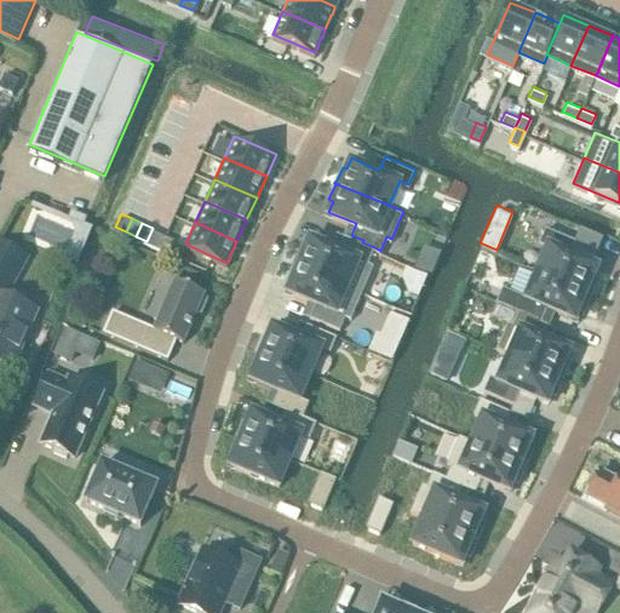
[(549,244),(538,270),(590,292),(592,292),(591,291),(597,276),(593,274),(598,263),(570,252),(577,238),(546,225),(539,240),(549,244)]
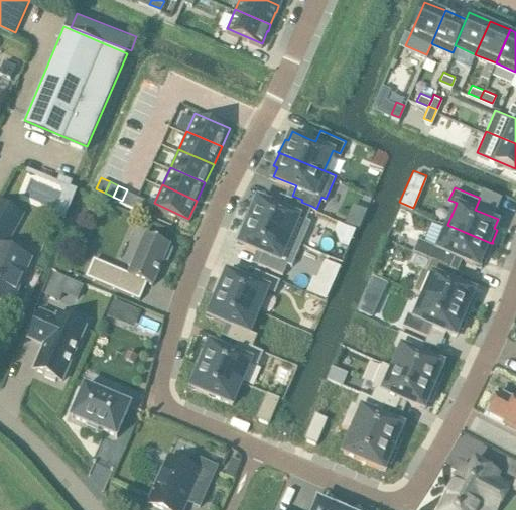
[(127,189),(122,201),(131,204),(136,193),(127,189)]
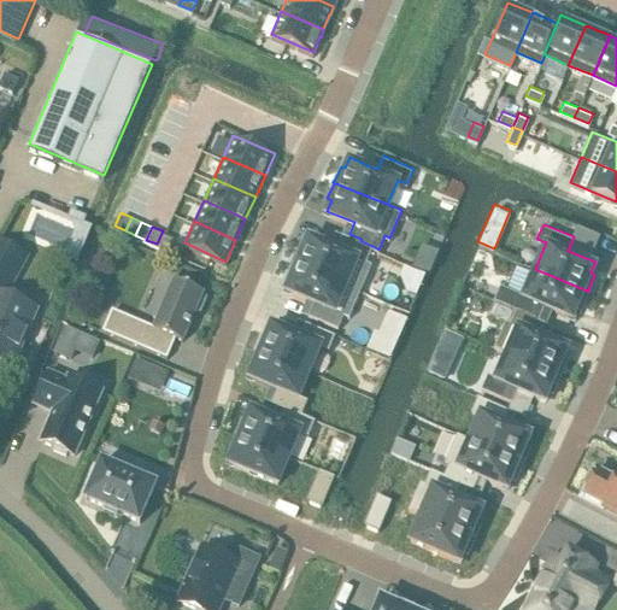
[(163,230),(157,244),(166,248),(168,247),(172,235),(163,230)]
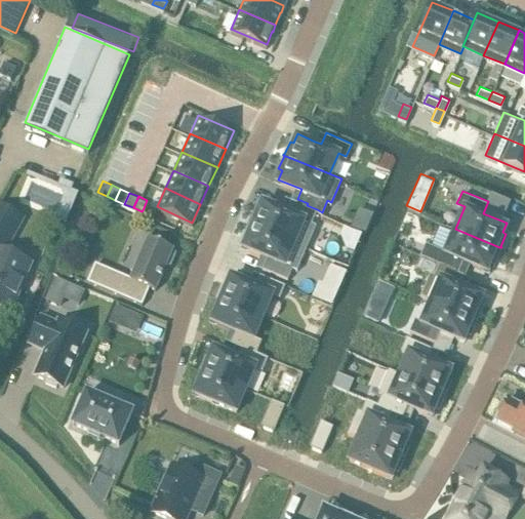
[(249,220),(249,221),(307,245),(317,223),(312,221),(317,209),(307,205),(308,203),(297,199),(292,197),(287,209),(264,199),(259,208),(255,206),(250,220),(249,220)]
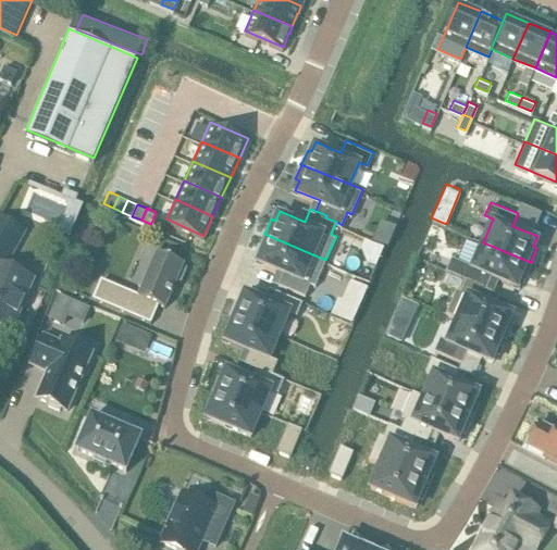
[(0,215),(0,241),(15,250),(28,226),(2,212),(0,215)]
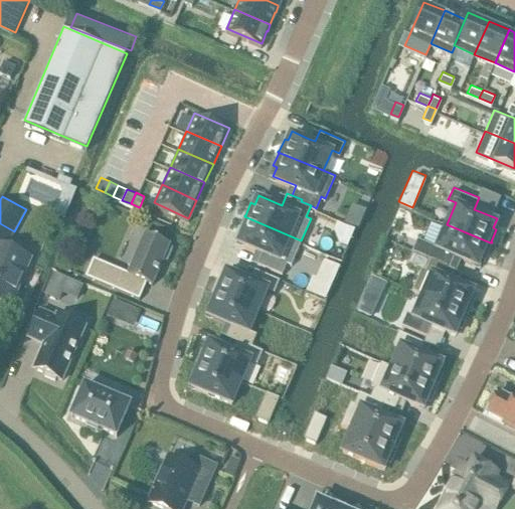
[(243,231),(239,240),(263,250),(258,261),(283,272),(287,262),(287,261),(292,263),(301,240),(244,216),(243,216),(244,217),(239,229),(243,231)]
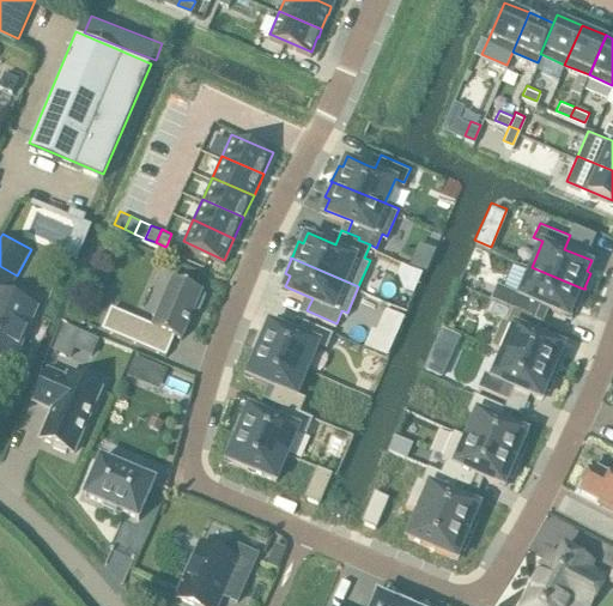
[(491,296),(513,304),(535,314),(541,301),(569,313),(572,303),(576,304),(583,289),(532,267),(521,291),(497,282),(491,296)]
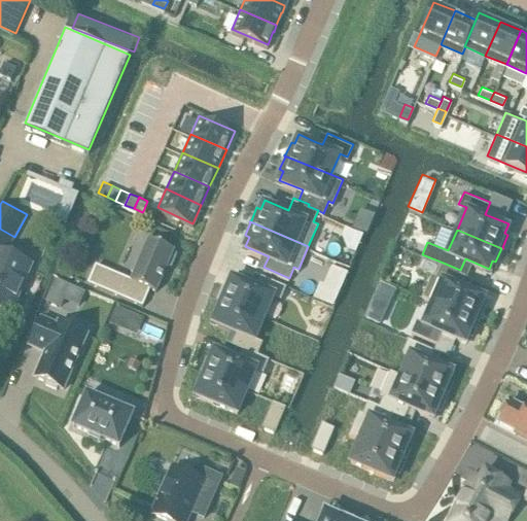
[(89,279),(143,302),(151,284),(156,287),(168,259),(172,262),(177,249),(173,248),(174,245),(149,235),(141,255),(137,253),(132,267),(135,268),(133,275),(97,259),(89,279)]
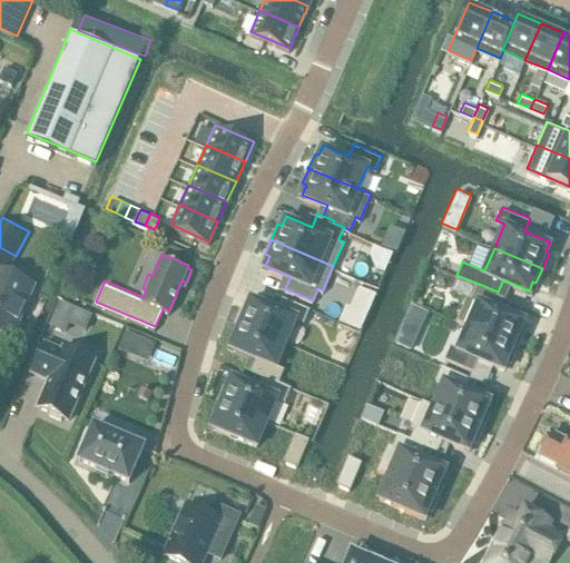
[(0,329),(10,334),(31,285),(19,279),(21,275),(3,268),(2,272),(0,270),(0,329)]
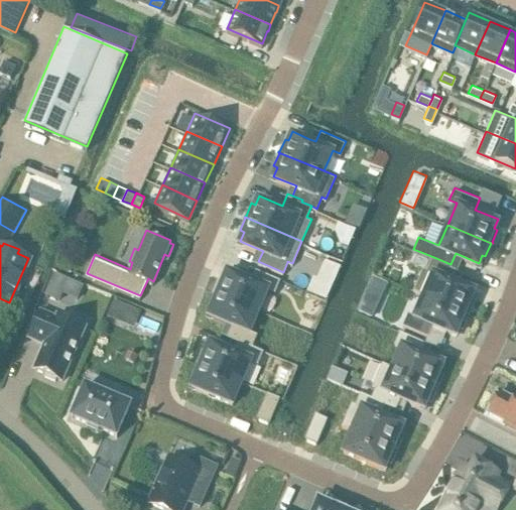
[(421,269),(413,288),(424,293),(470,312),(470,311),(469,311),(475,298),(471,297),(475,288),(452,278),(457,267),(450,264),(431,256),(426,267),(422,266),(421,269)]
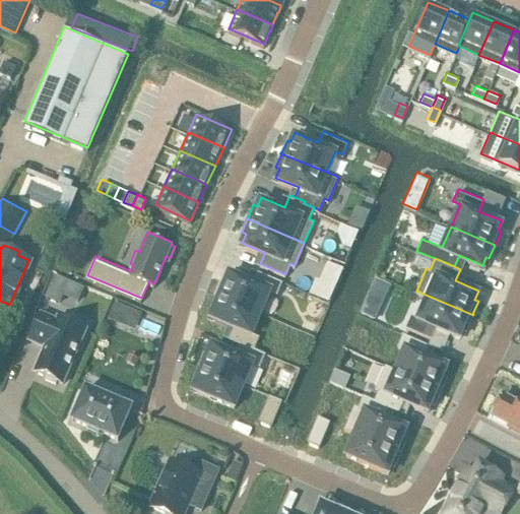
[(215,290),(214,291),(261,310),(270,287),(277,291),(282,279),(258,269),(253,280),(229,270),(225,279),(221,277),(216,291),(215,290)]
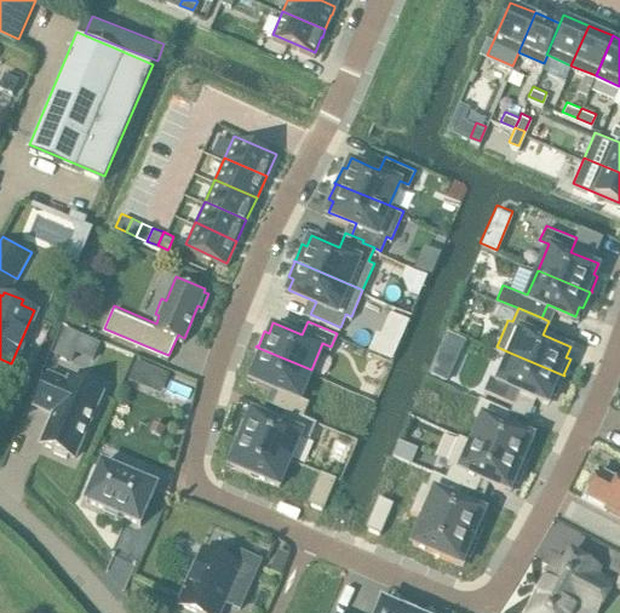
[(64,324),(53,349),(72,356),(82,331),(64,324)]
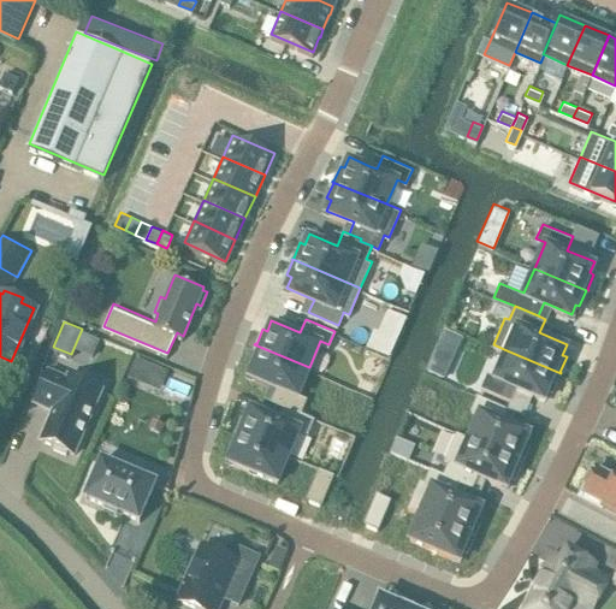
[(372,327),(365,344),(386,353),(394,336),(377,329),(372,327)]
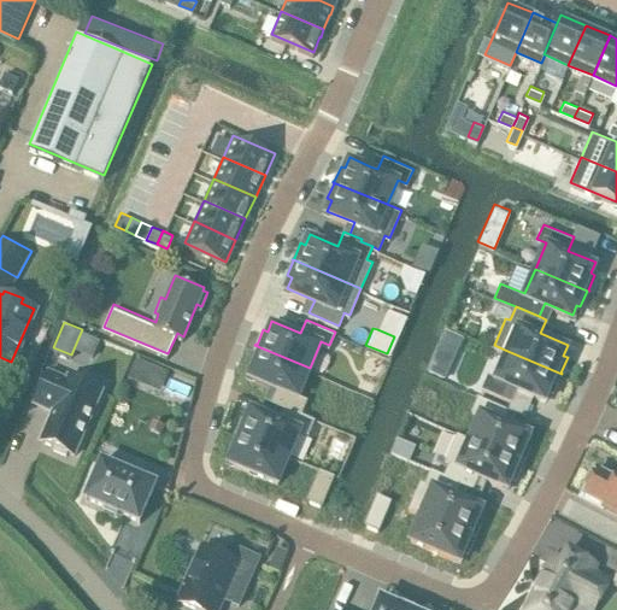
[(253,363),(250,374),(278,386),(272,400),(286,405),(291,408),(301,412),(307,399),(298,394),(310,368),(254,345),(254,346),(256,346),(250,362),(253,363)]
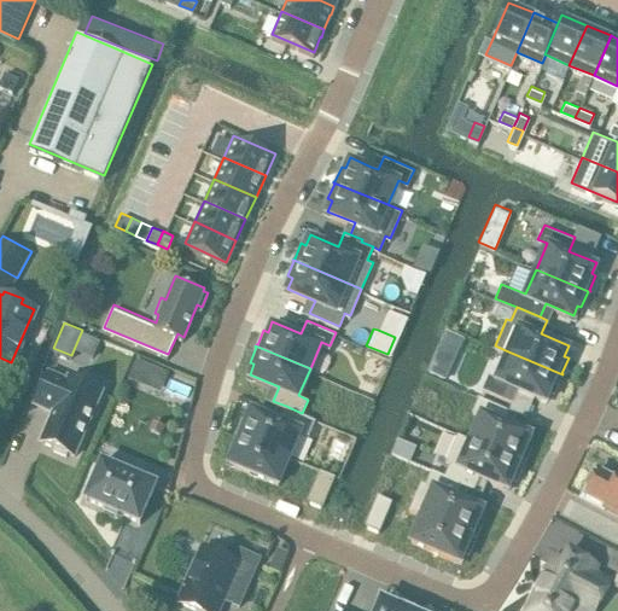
[(489,372),(482,387),(482,388),(512,400),(518,387),(546,399),(551,388),(554,390),(561,374),(561,376),(563,374),(508,351),(497,376),(489,372)]
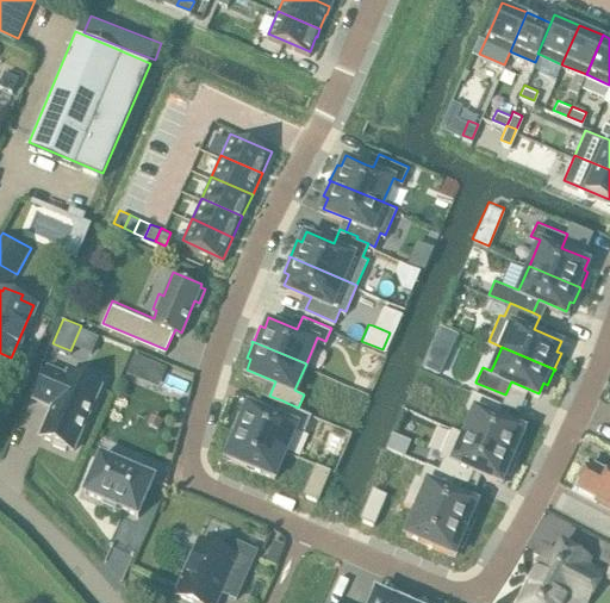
[(135,352),(129,374),(188,389),(193,366),(135,352)]
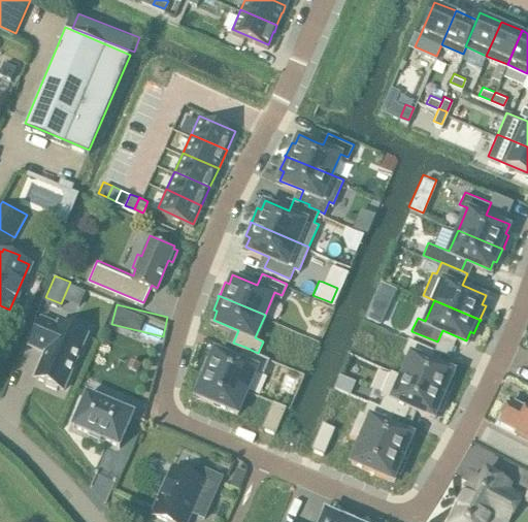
[(46,381),(58,386),(59,383),(64,385),(88,331),(60,319),(59,322),(42,315),(31,341),(47,349),(36,373),(47,379),(46,381)]
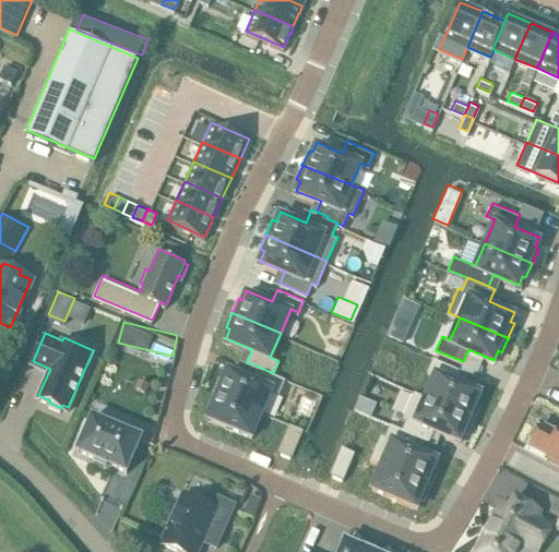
[(436,371),(426,395),(475,417),(475,416),(474,416),(479,402),(476,400),(480,391),(454,380),(459,368),(433,356),(428,368),(436,371)]
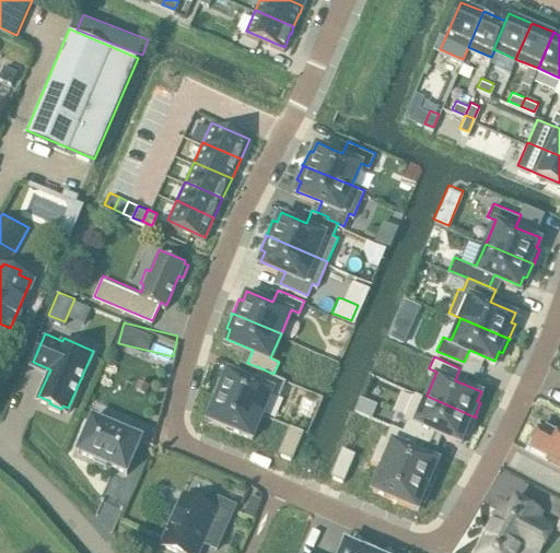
[(213,389),(212,390),(261,411),(272,387),(280,390),(286,378),(273,374),(264,369),(259,367),(254,379),(228,368),(224,378),(220,376),(214,390),(213,389)]
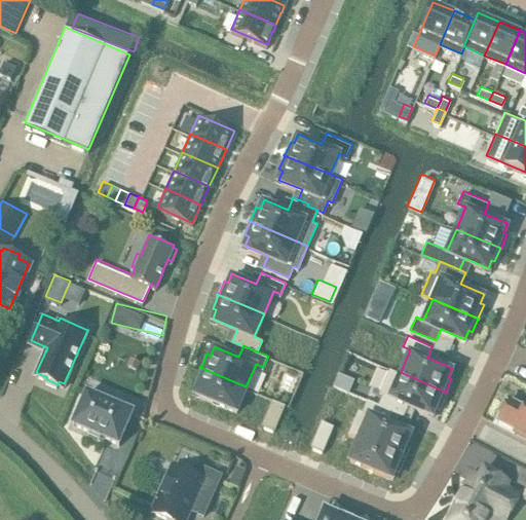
[(198,382),(195,392),(236,409),(246,386),(199,367),(199,368),(200,368),(195,381),(198,382)]
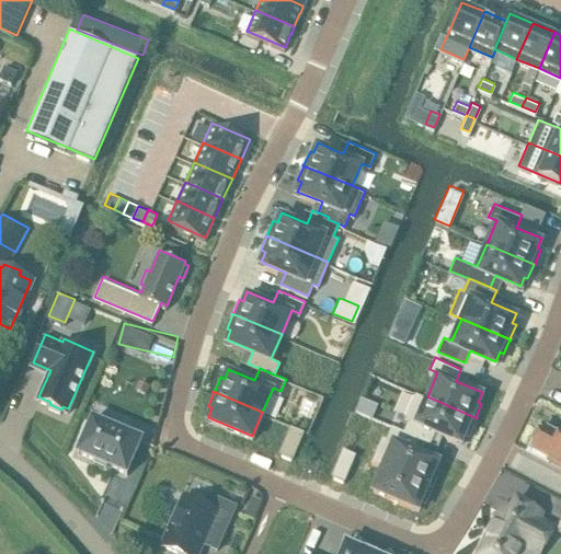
[(409,417),(403,429),(418,436),(430,441),(435,429),(460,440),(465,430),(469,433),(474,418),(476,419),(477,418),(427,396),(415,392),(404,416),(409,417)]
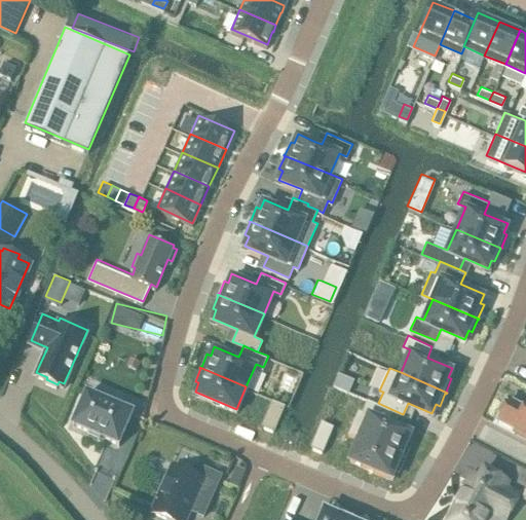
[(89,390),(87,388),(86,391),(87,391),(75,420),(74,419),(74,421),(76,422),(76,421),(118,440),(118,441),(120,441),(121,440),(120,439),(133,410),(134,410),(135,409),(133,408),(132,409),(89,391),(89,390)]
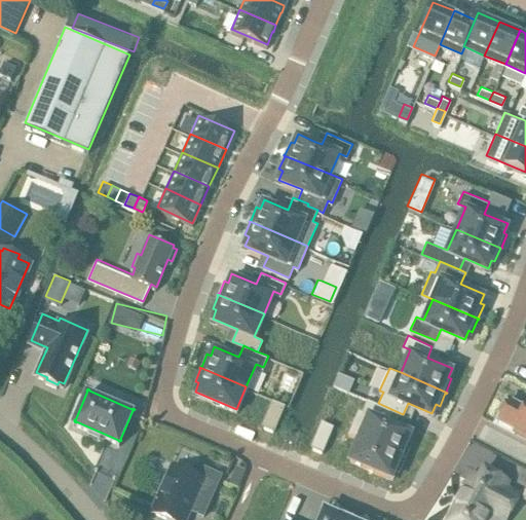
[(513,428),(514,429),(514,428),(525,434),(525,402),(525,405),(509,397),(509,396),(508,396),(496,417),(497,418),(497,417),(514,425),(513,428)]
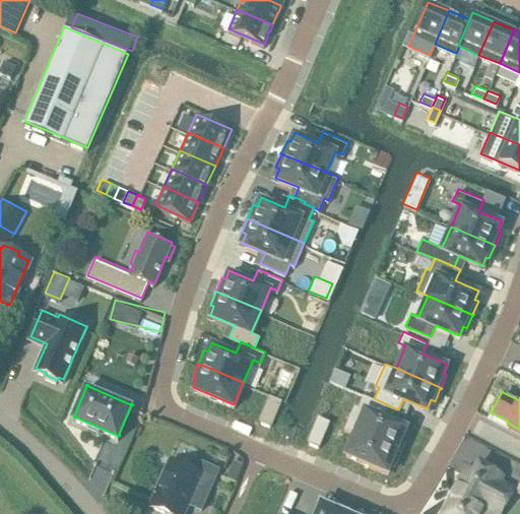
[(269,393),(259,419),(272,425),(282,398),(269,393)]
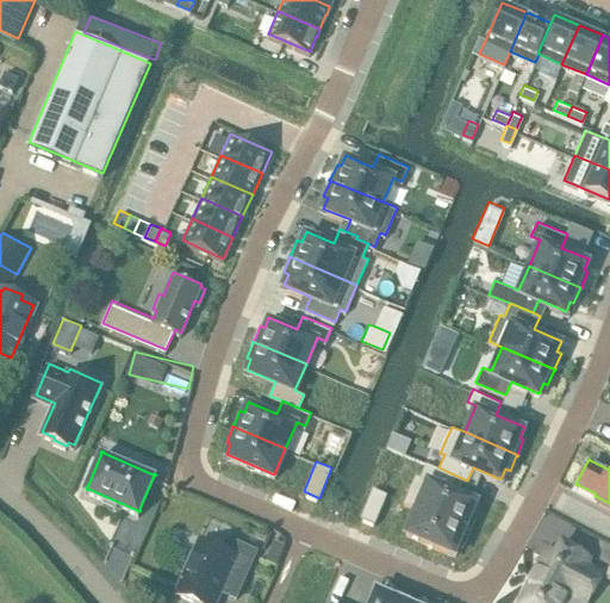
[(415,473),(404,499),(417,505),(471,528),(471,527),(470,527),(477,513),(472,510),(477,499),(448,488),(454,474),(439,467),(425,461),(419,474),(415,473)]
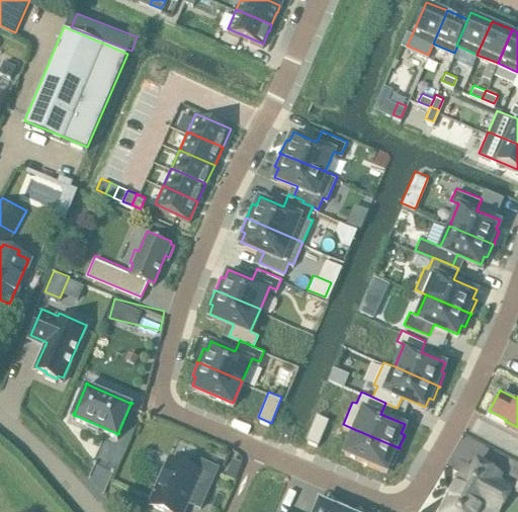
[(317,412),(306,437),(319,443),(330,417),(317,412)]
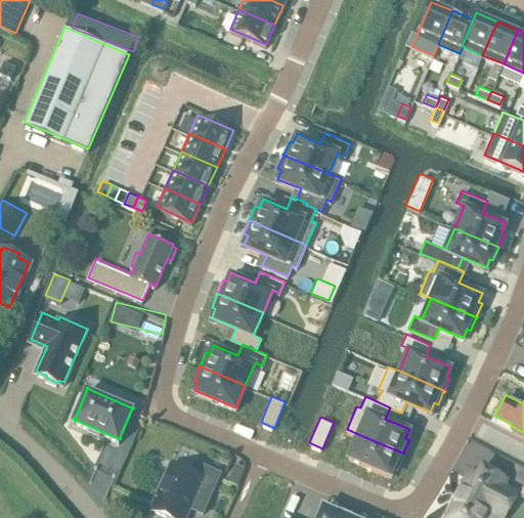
[(358,434),(348,457),(390,474),(393,465),(397,467),(403,455),(404,455),(404,454),(358,434)]
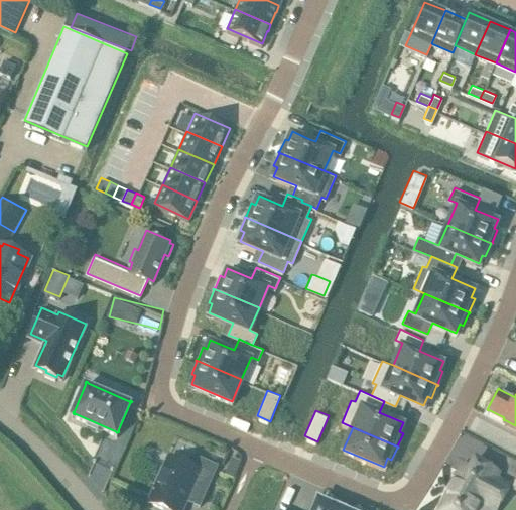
[(188,462),(170,453),(150,499),(174,509),(181,509),(187,497),(201,503),(219,463),(194,452),(188,462)]
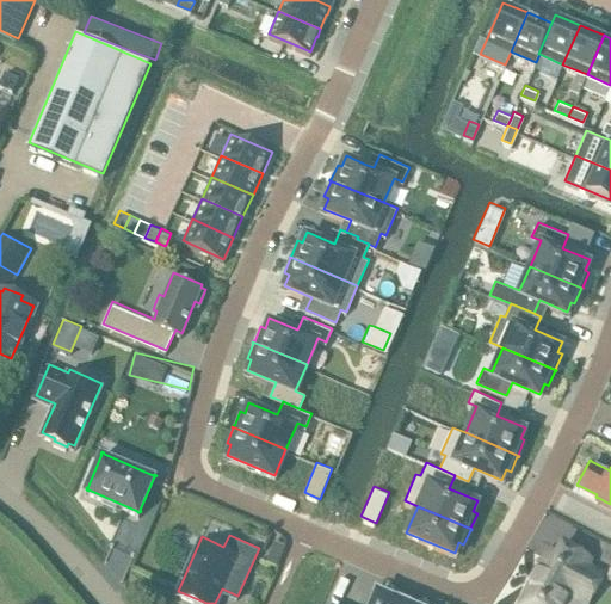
[(544,550),(517,603),(586,603),(594,590),(605,569),(590,560),(593,554),(563,538),(554,555),(544,550)]
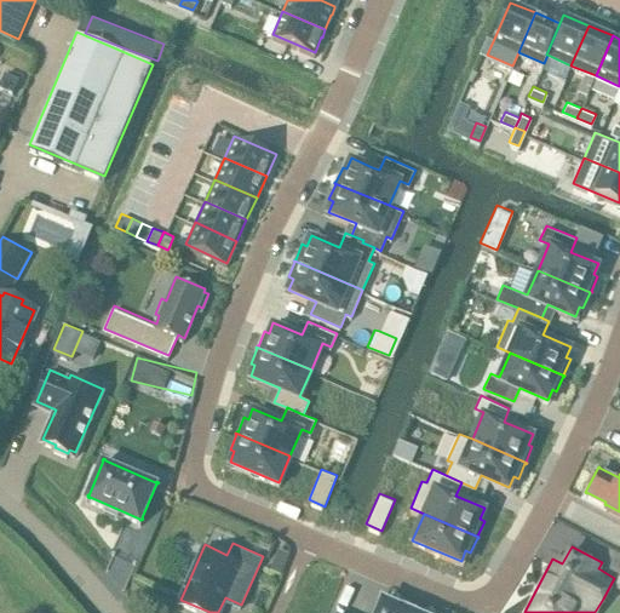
[(420,612),(417,611),(405,606),(385,597),(383,596),(383,599),(375,612),(339,612),(338,612),(337,612),(420,612)]
